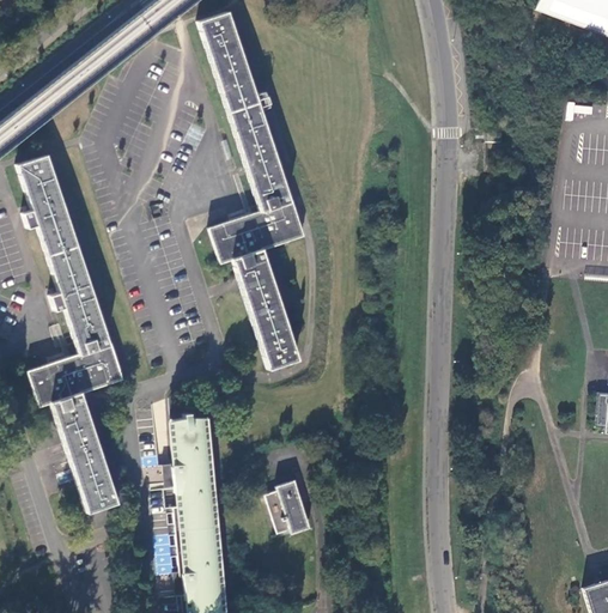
[(607,0),(540,0),(536,10),(607,36),(607,0)]
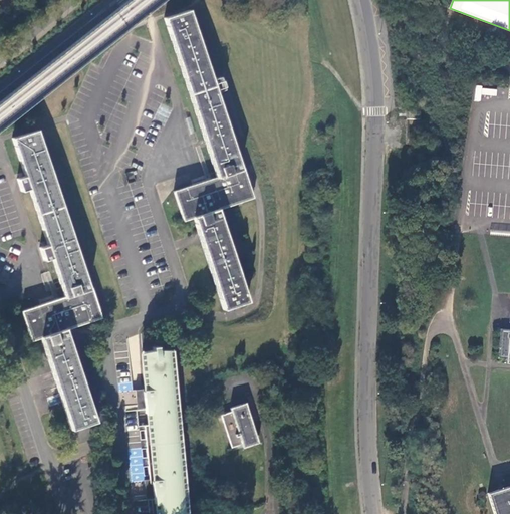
[(251,179),(247,168),(246,169),(236,140),(220,90),(227,88),(225,83),(223,77),(222,74),(216,76),(193,10),(181,14),(169,17),(220,177),(210,180),(178,190),(188,220),(198,217),(203,234),(205,243),(227,309),(237,305),(240,305),(242,304),(252,301),(230,234),(222,209),(243,202),(258,197),(251,179)]
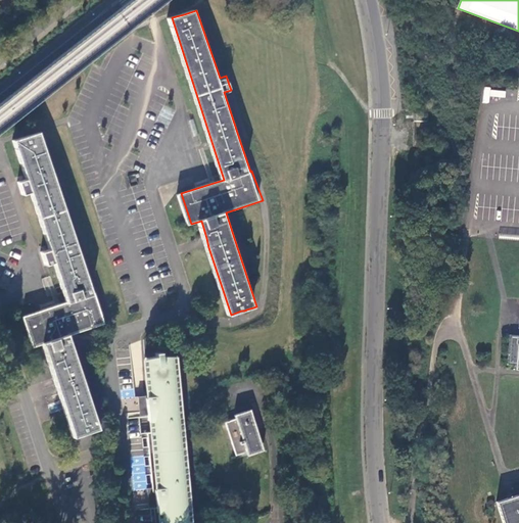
[(49,265),(57,262),(71,302),(56,306),(27,316),(36,346),(47,343),(58,377),(69,415),(78,436),(87,433),(93,431),(102,429),(71,335),(76,333),(78,333),(80,332),(107,323),(98,293),(96,294),(94,289),(87,266),(42,132),(30,136),(17,140),(30,179),(27,180),(21,181),(27,194),(35,191),(53,248),(49,250),(45,251),(49,265)]
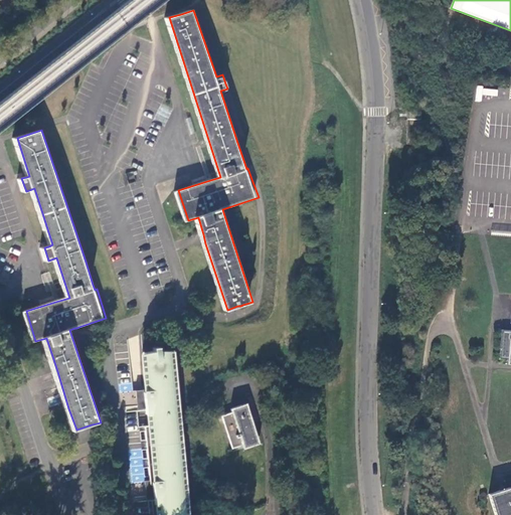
[(510,330),(504,330),(502,359),(510,360),(510,330)]
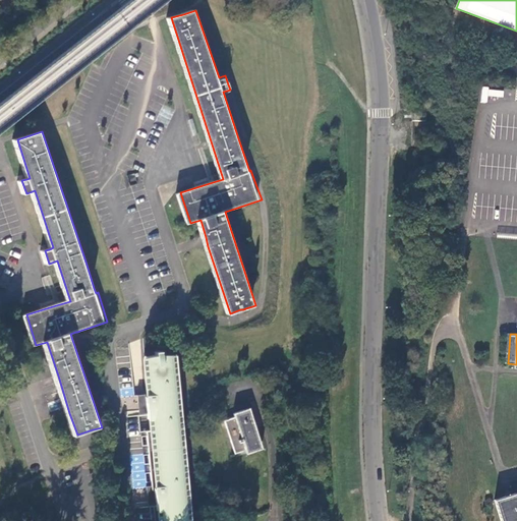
[(156,485),(152,486),(155,506),(159,506),(160,520),(194,520),(193,505),(185,428),(178,349),(170,347),(162,347),(162,344),(158,345),(158,352),(149,355),(146,356),(145,357),(148,392),(149,395),(150,404),(151,413),(152,417),(154,418),(155,430),(151,430),(156,485)]
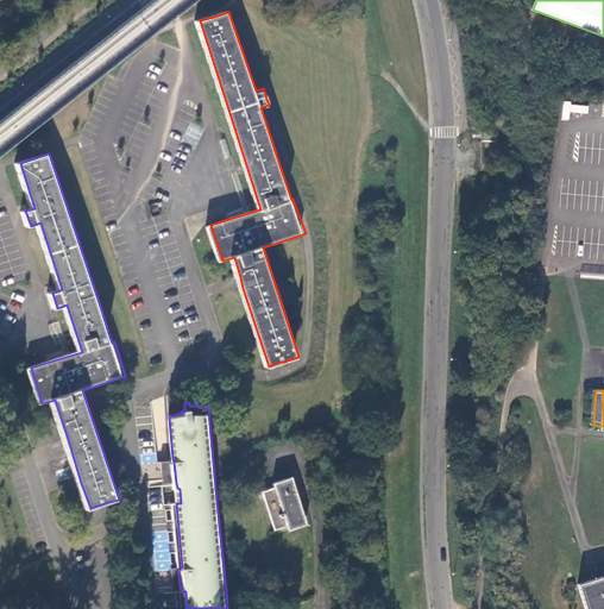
[(174,462),(164,463),(167,484),(176,483),(175,472),(174,462)]
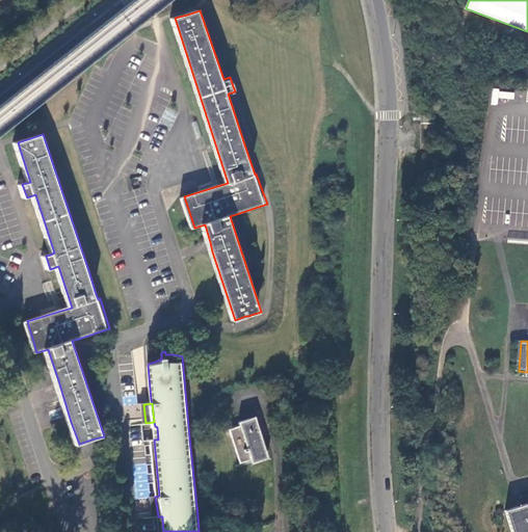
[(241,419),(243,426),(233,429),(243,463),(254,460),(255,463),(273,457),(266,436),(263,427),(260,414),(241,419)]
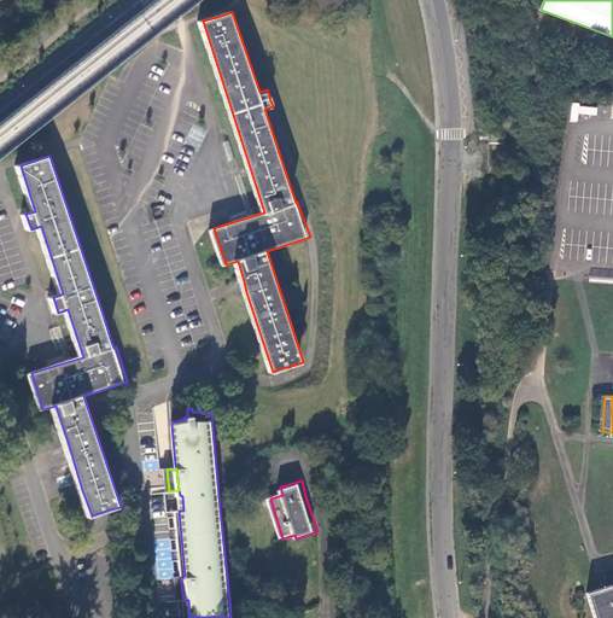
[(159,529),(162,579),(177,578),(174,529),(159,529)]
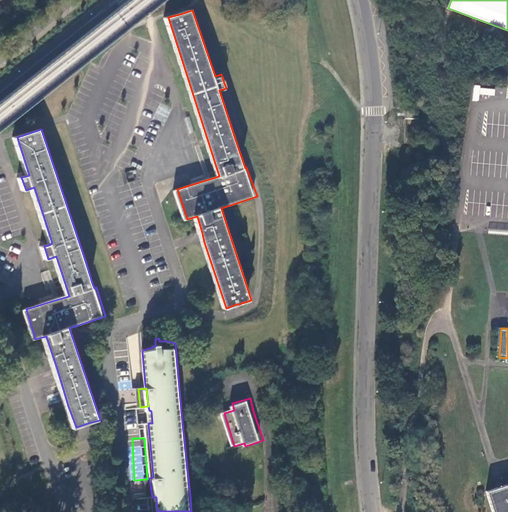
[(507,485),(488,491),(494,511),(507,511),(507,485)]
